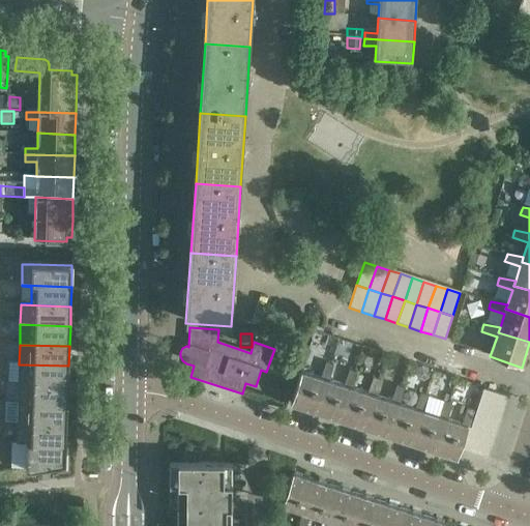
[(321,380),(301,373),(291,405),(316,413),(326,381),(329,382),(333,367),(326,363),(321,380)]
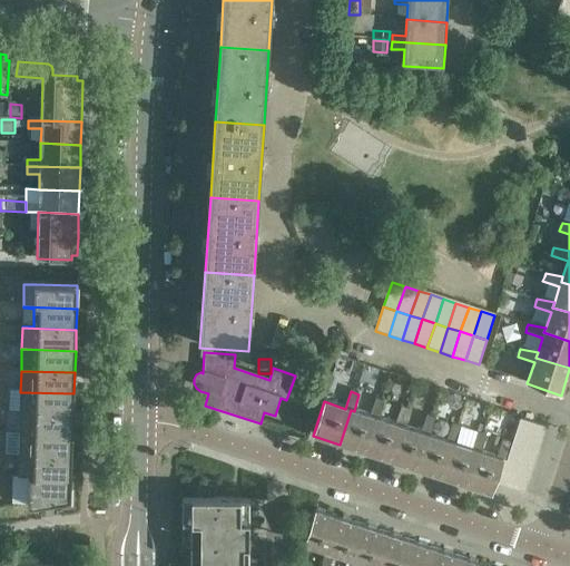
[(74,416),(74,393),(20,392),(19,413),(74,416)]
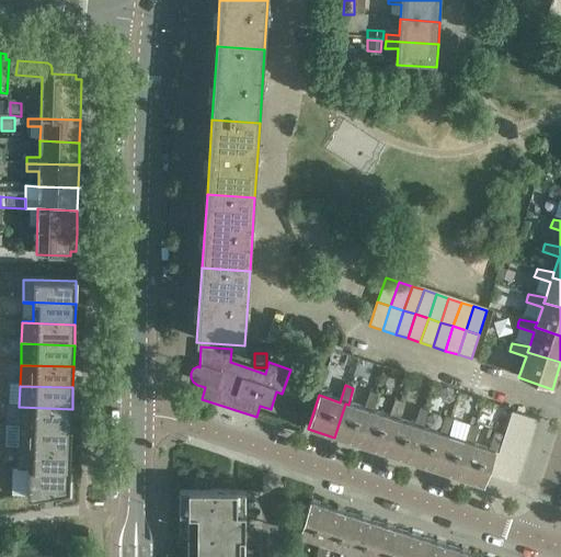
[(345,404),(334,438),(358,446),(369,411),(374,413),(378,396),(370,394),(365,410),(348,405),(345,404)]
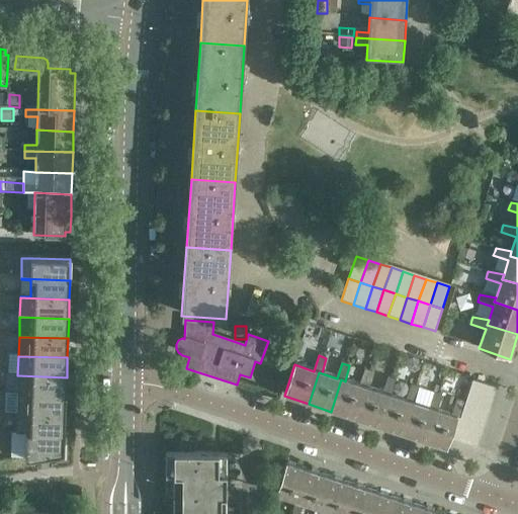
[(341,379),(331,412),(354,419),(365,388),(368,389),(371,373),(364,370),(360,386),(345,381),(341,379)]
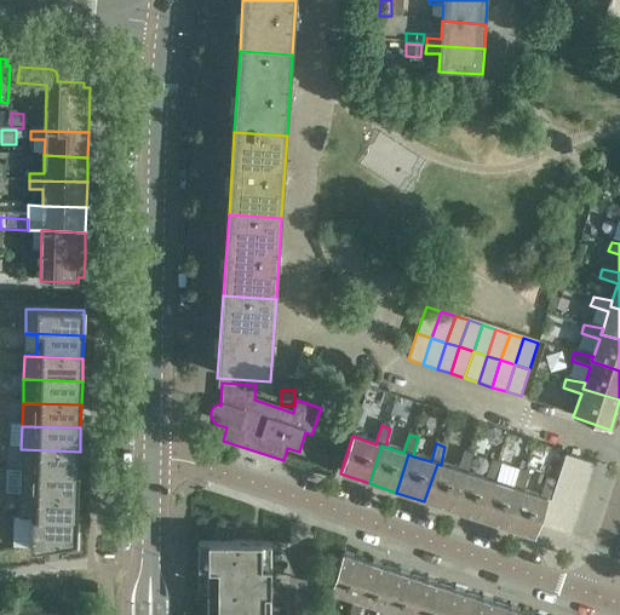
[(79,475),(80,452),(21,449),(21,472),(79,475)]
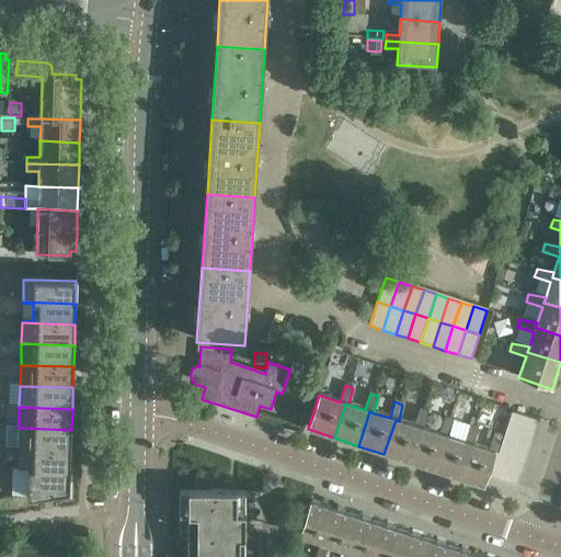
[(396,420),(384,454),(409,463),(420,429),(424,430),(428,412),(420,410),(414,427),(399,421),(396,420)]
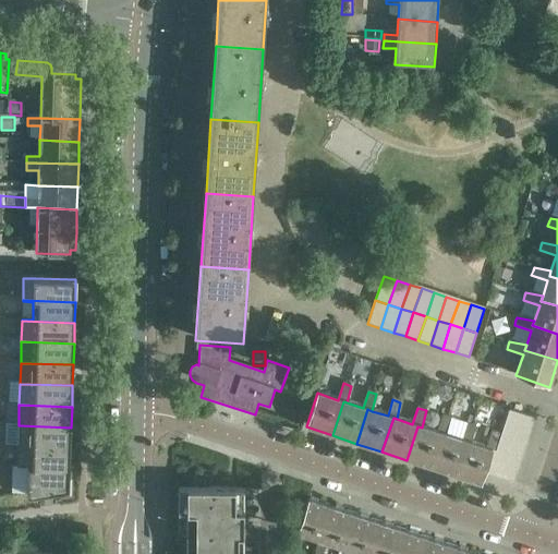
[(509,412),(505,425),(530,433),(534,420),(509,412)]
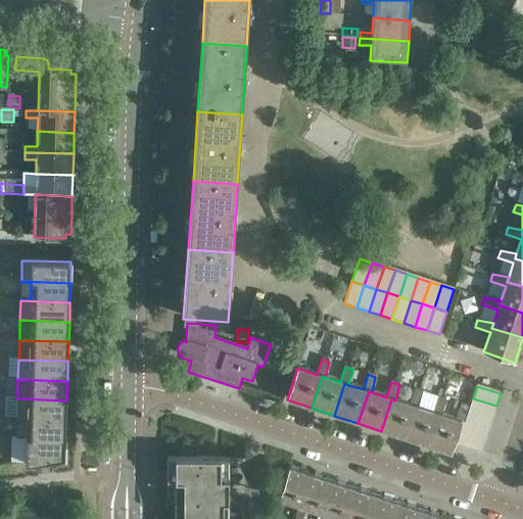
[(391,399),(381,431),(405,439),(416,407),(419,409),(423,392),(415,389),(410,406),(395,400),(391,399)]
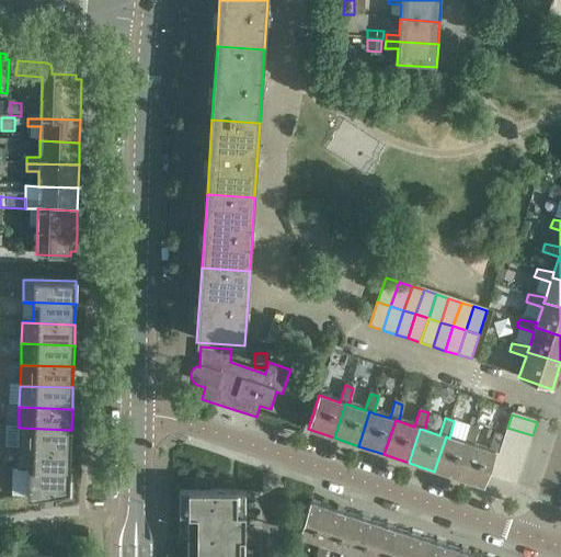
[(449,439),(446,436),(434,472),(459,479),(470,444),(474,446),(478,429),(470,427),(465,443),(449,439)]
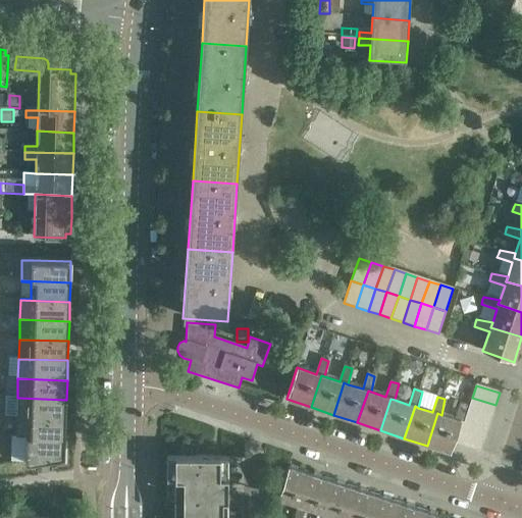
[(65,419),(66,400),(17,398),(16,417),(65,419)]
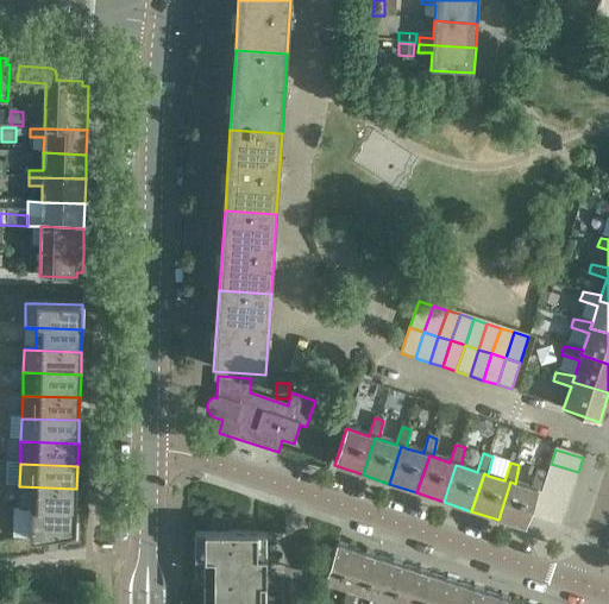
[(547,476),(547,477),(573,485),(578,472),(551,464),(547,476)]
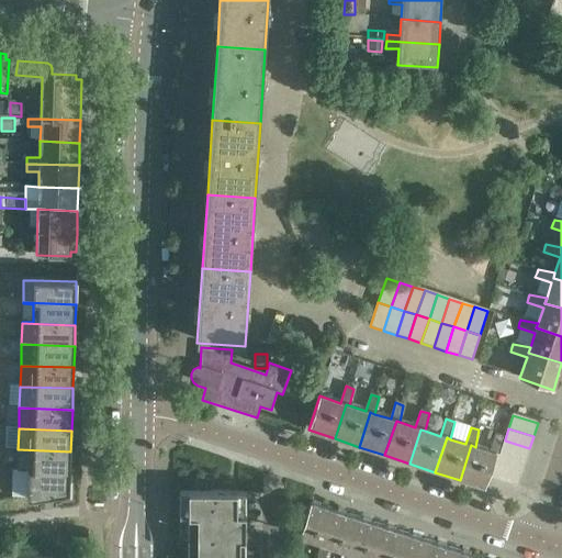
[(471,445),(460,480),(484,488),(485,489),(489,478),(492,465),(495,454),(501,455),(501,454),(505,441),(505,439),(496,435),(491,453),(475,447),(471,445)]
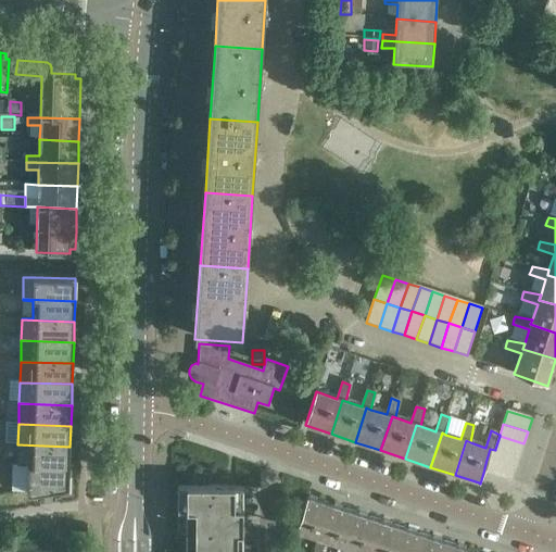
[(500,436),(495,449),(520,456),(523,443),(500,436)]
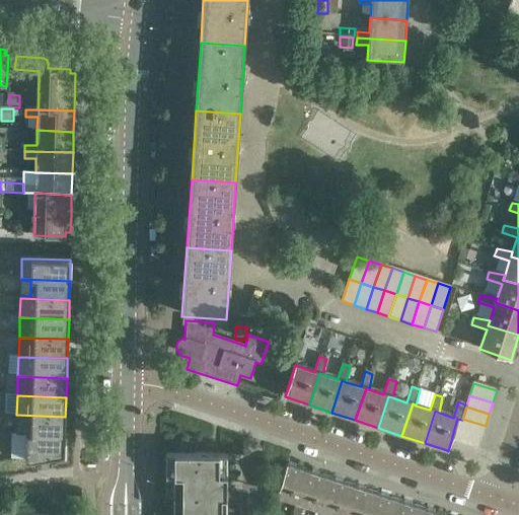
[(65,436),(65,417),(16,415),(16,435),(65,436)]
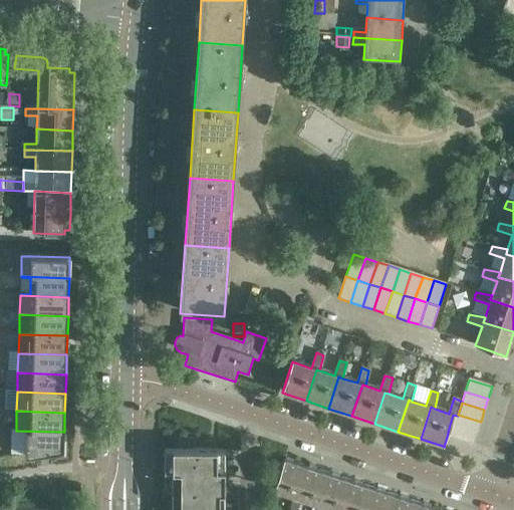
[(453,415),(450,425),(477,433),(481,422),(458,415),(458,416),(453,415)]
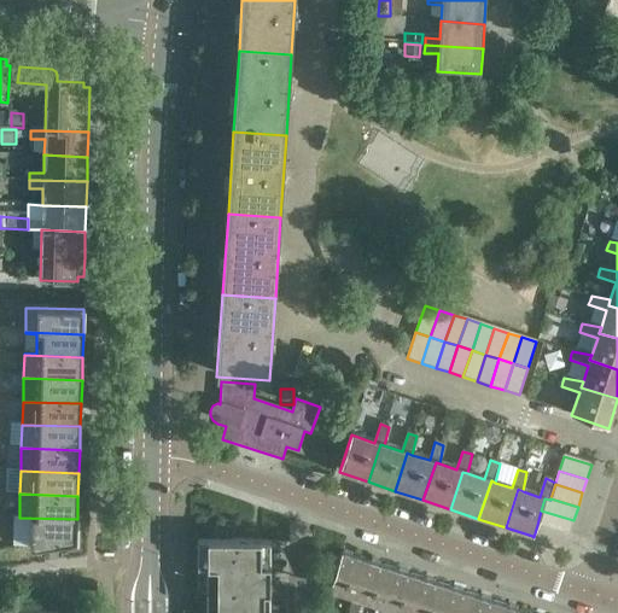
[(541,511),(537,525),(569,536),(573,520),(541,511)]
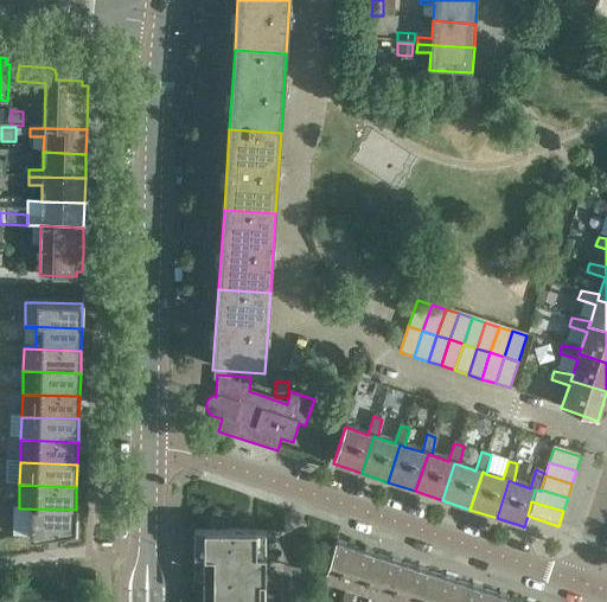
[(75,532),(76,510),(19,508),(19,510),(30,510),(29,539),(75,532)]
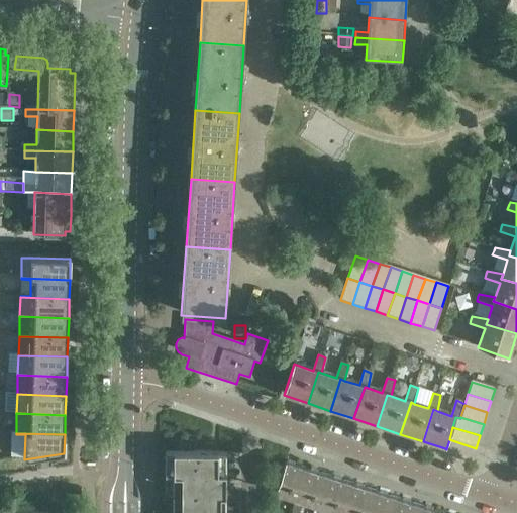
[(225,512),(225,453),(166,453),(166,497),(174,497),(174,512),(225,512)]
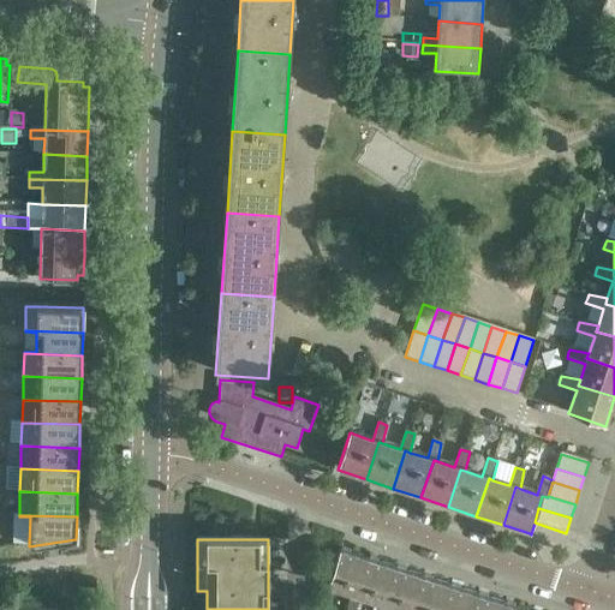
[(323,587),(317,605),(328,608),(334,591),(351,596),(356,598),(368,561),(340,551),(328,588),(323,587)]
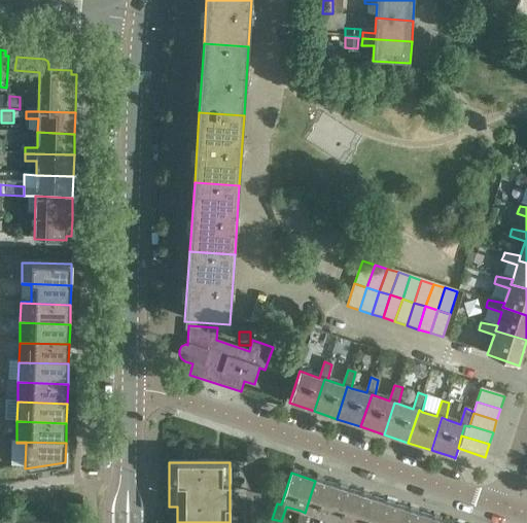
[(305,513),(301,511),(297,522),(307,522),(310,514),(324,519),(328,521),(339,488),(315,481),(305,513)]
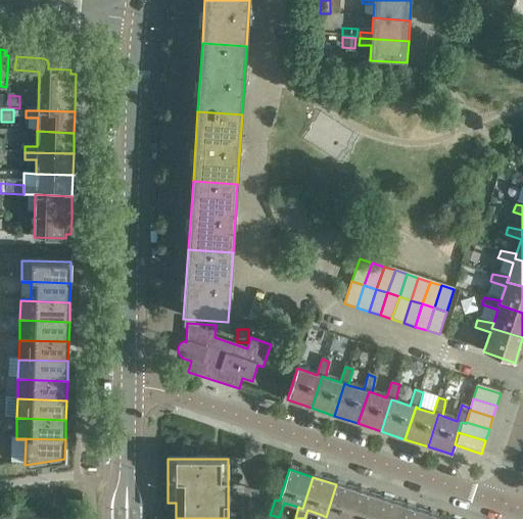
[(326,517),(322,515),(321,518),(330,518),(350,518),(360,492),(336,484),(326,517)]
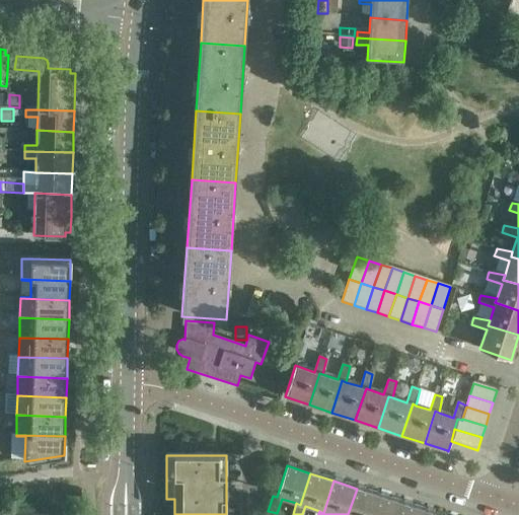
[(373,514),(380,496),(357,489),(348,514),(373,514)]
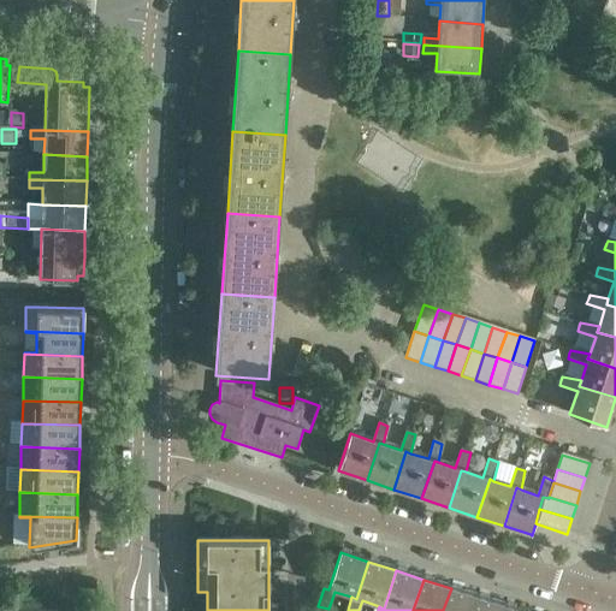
[(473,610),(478,598),(451,588),(443,610),(473,610)]
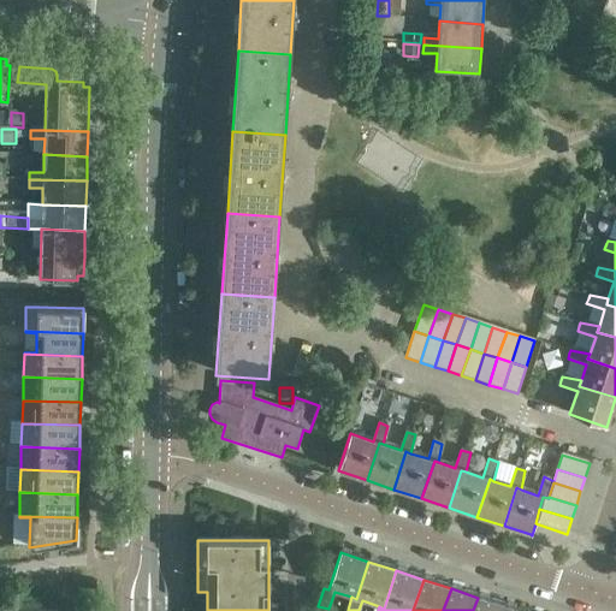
[(504,610),(505,606),(478,598),(473,610),(504,610)]
